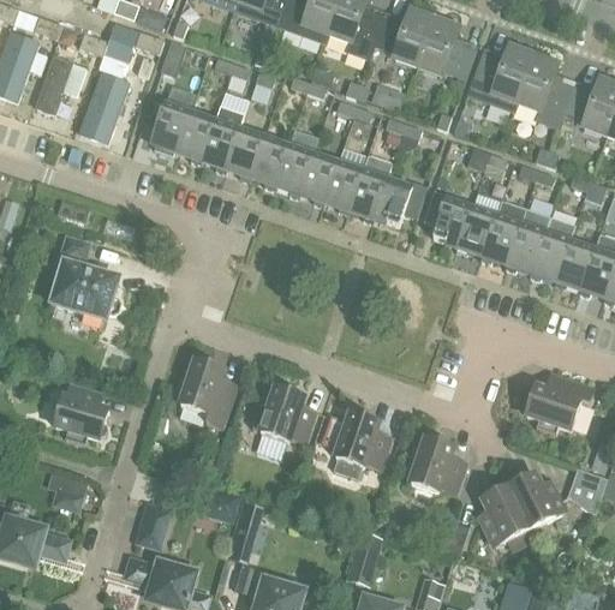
[(119,0),(114,13),(124,17),(130,3),(123,0),(119,0)]
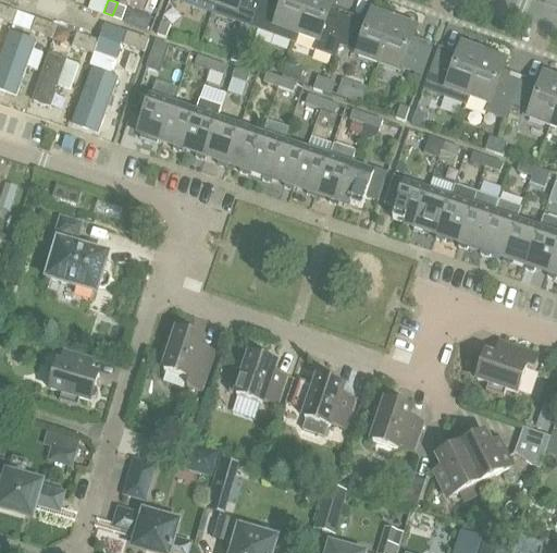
[(186,0),(212,10),(215,0),(186,0)]
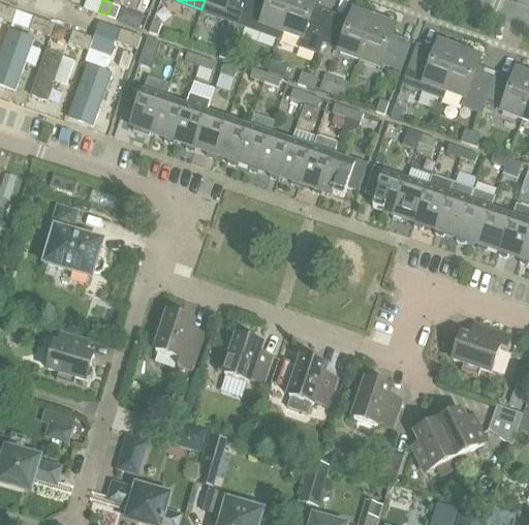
[(205,0),(201,9),(230,20),(222,42),(223,42),(231,45),(241,23),(245,11),(249,0),(205,0)]
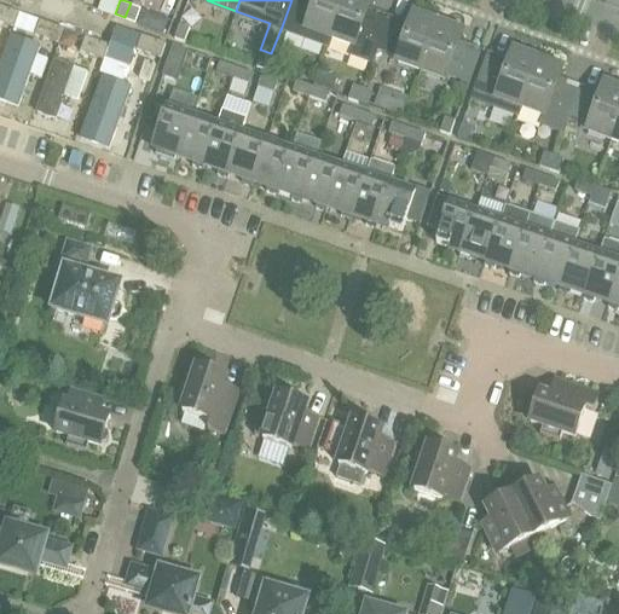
[(282,27),(327,44),(342,0),(291,0),(287,13),(282,27)]
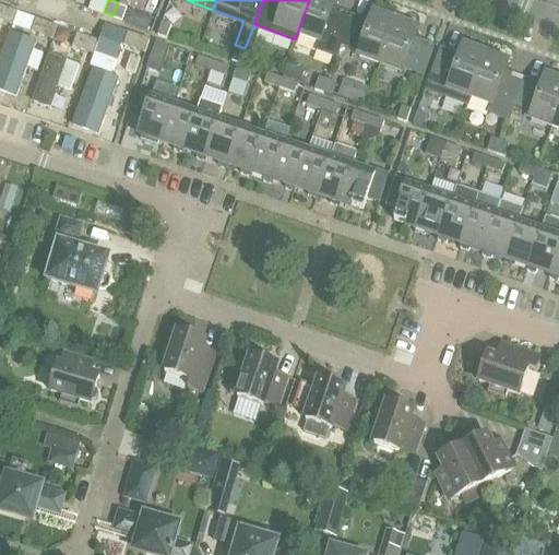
[(309,0),(295,39),(296,39),(298,32),(319,38),(316,47),(336,55),(341,42),(349,16),(331,9),(334,0),(309,0)]
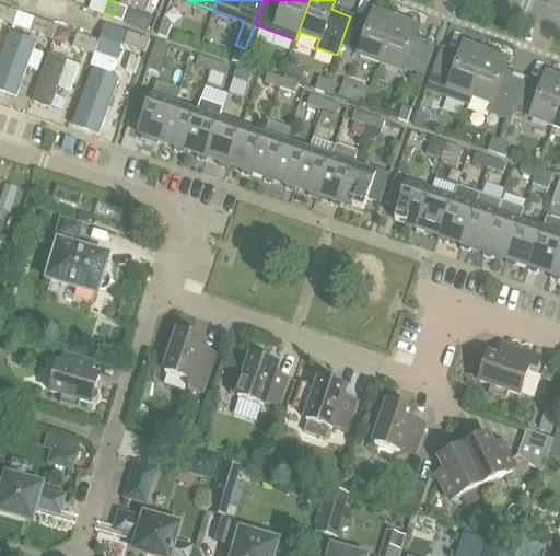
[(16,9),(0,2),(0,16),(12,22),(16,9)]
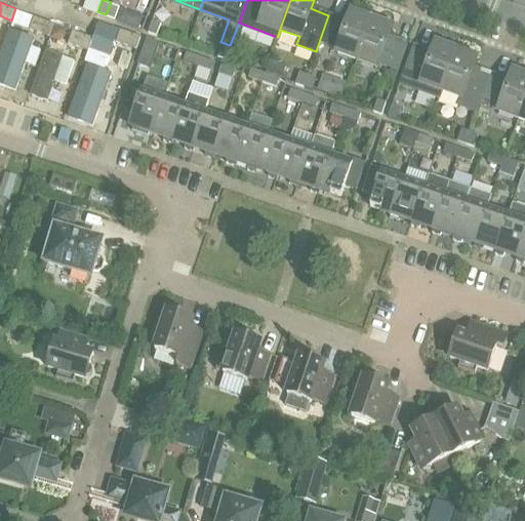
[(119,5),(111,2),(106,14),(115,17),(119,5)]
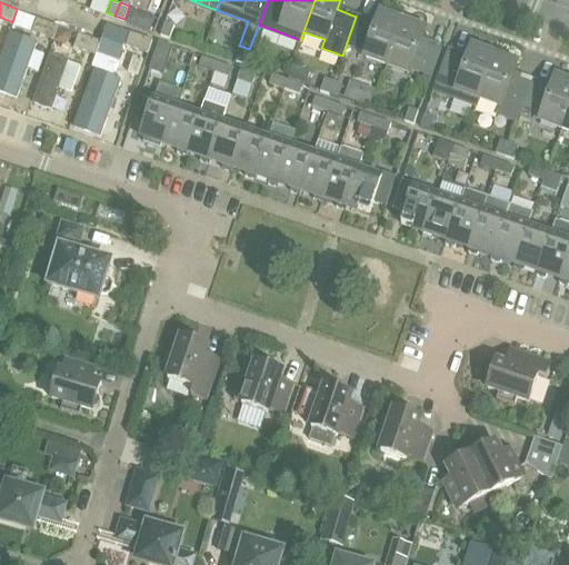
[(156,16),(129,6),(125,19),(151,29),(156,16)]
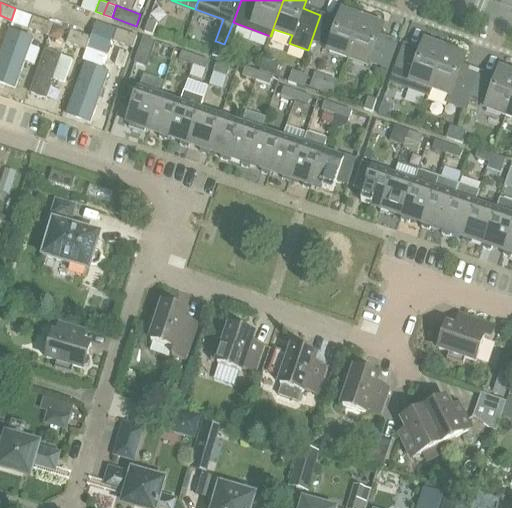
[(328,49),(348,56),(362,17),(343,10),(338,21),(320,15),(312,38),(330,45),(328,49)]
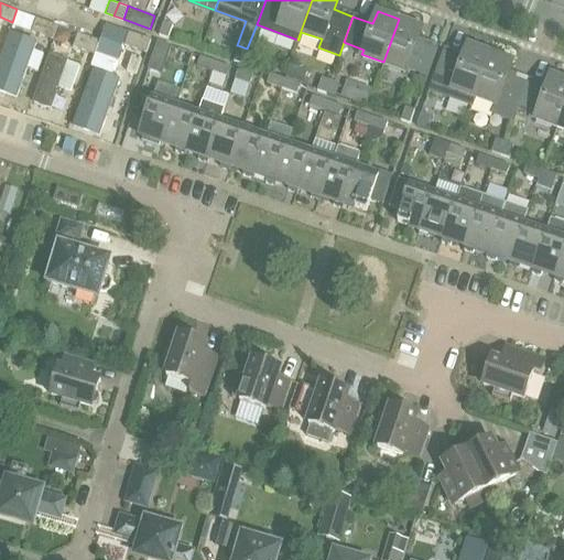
[(58,23),(36,15),(31,29),(53,36),(58,23)]
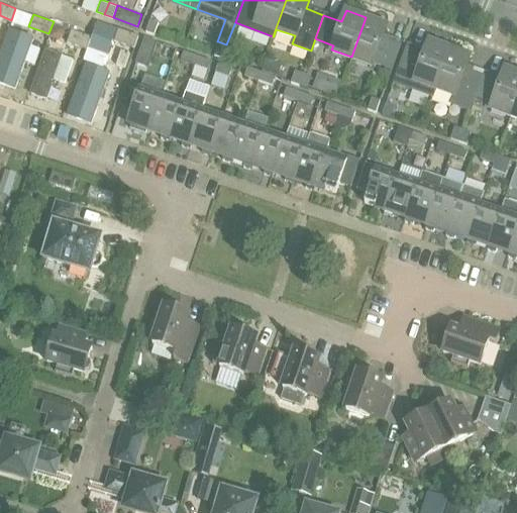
[(149,17),(145,29),(153,32),(159,20),(149,17)]
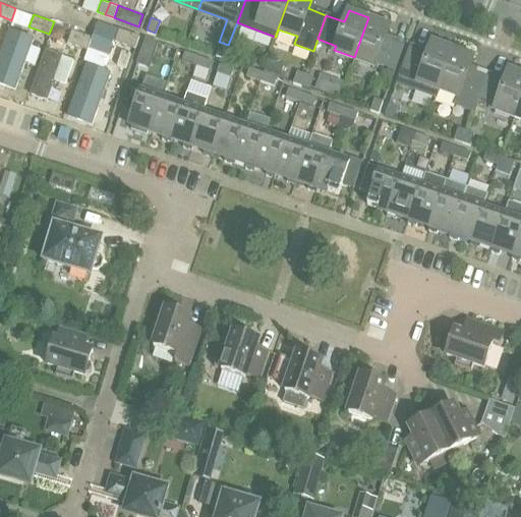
[(389,24),(368,17),(354,57),(374,64),(375,60),(395,67),(404,43),(385,36),(389,24)]
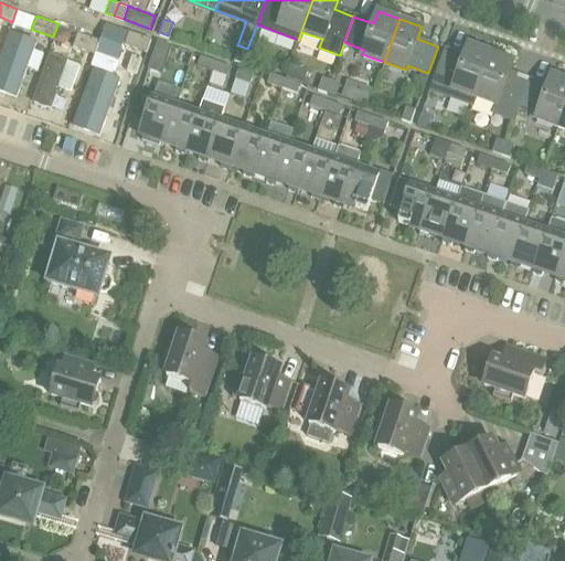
[(128,30),(107,23),(96,52),(118,60),(128,30)]
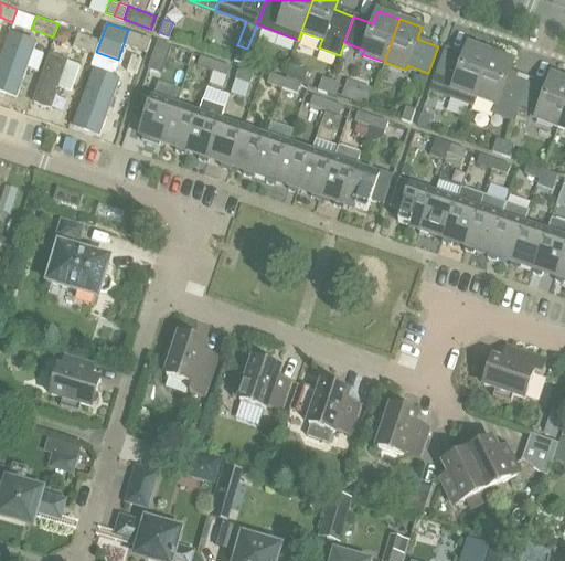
[(0,98),(7,102),(31,34),(14,29),(0,70),(0,98)]
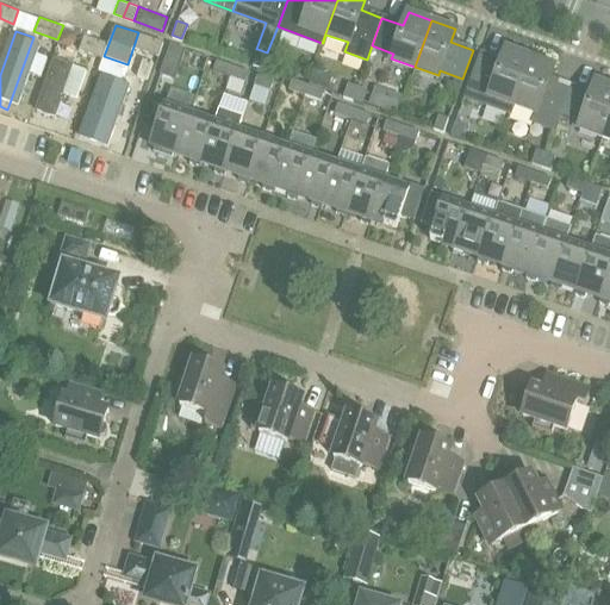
[(163,39),(139,31),(135,47),(159,55),(163,39)]
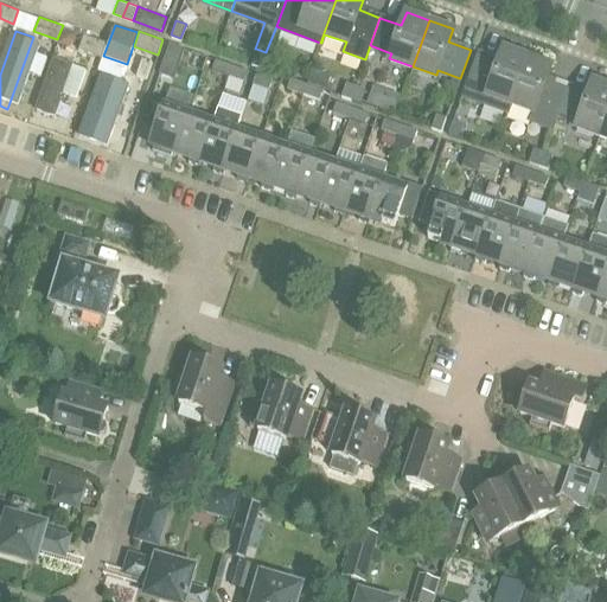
[(107,42),(83,33),(78,47),(102,56),(107,42)]
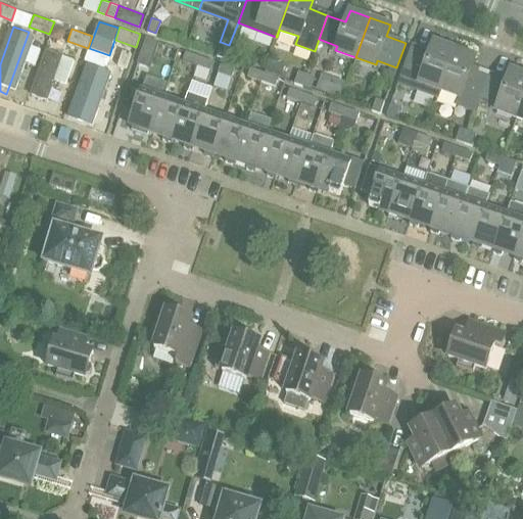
[(146,36),(138,61),(150,65),(158,40),(146,36)]
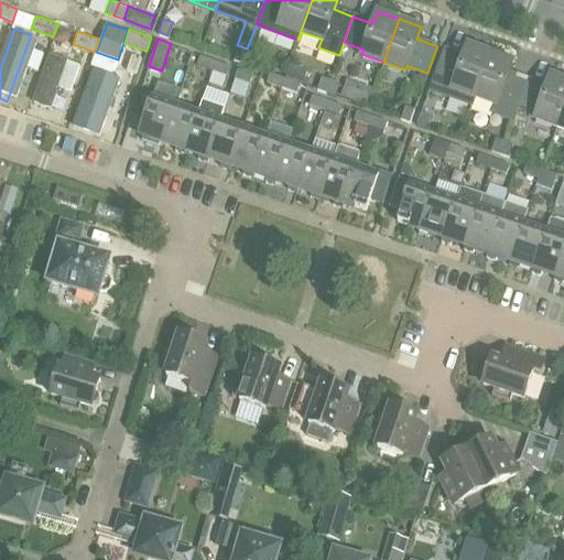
[(449,95),(472,103),(490,52),(468,44),(464,56),(443,49),(429,87),(449,95)]
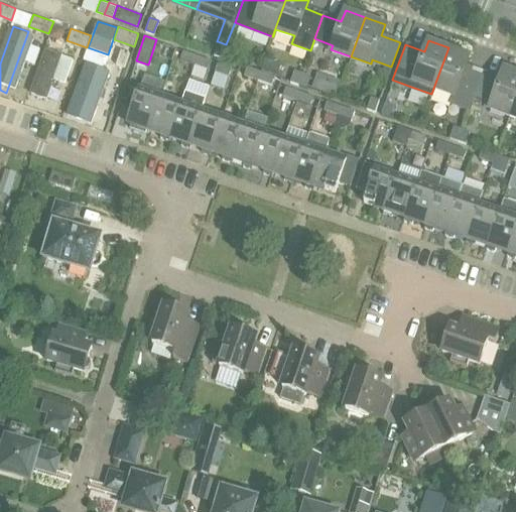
[(218,41),(214,53),(222,56),(226,44),(218,41)]
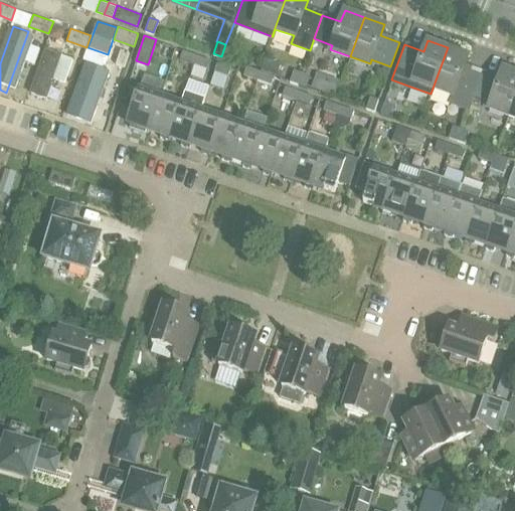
[(221,56),(229,59),(234,47),(225,44),(221,56)]
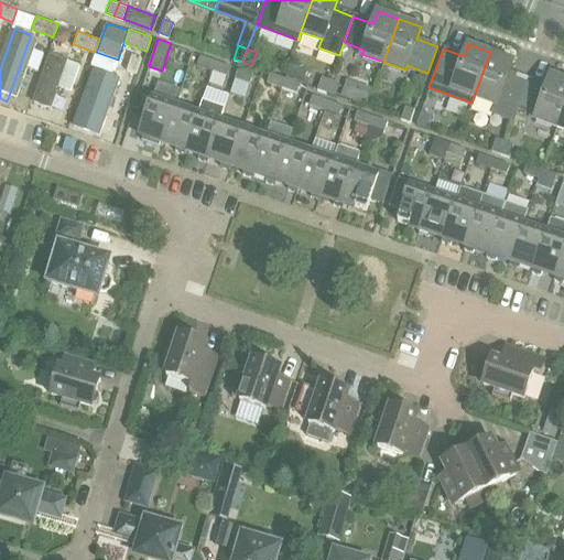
[(517,106),(527,79),(507,73),(511,60),(490,52),(472,103),(472,104),(475,95),(495,103),(491,110),(512,118),(517,106)]
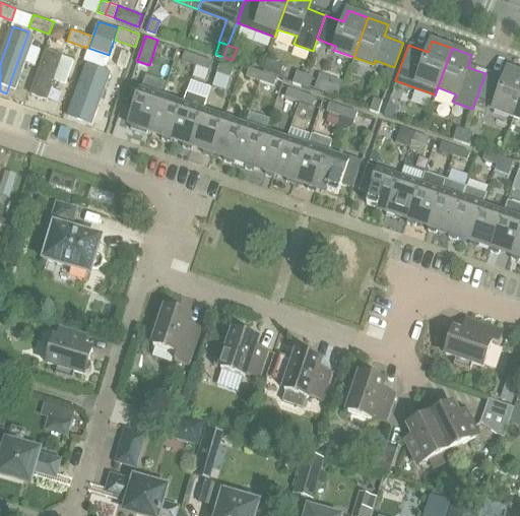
[(185,49),(182,58),(195,63),(198,54),(185,49)]
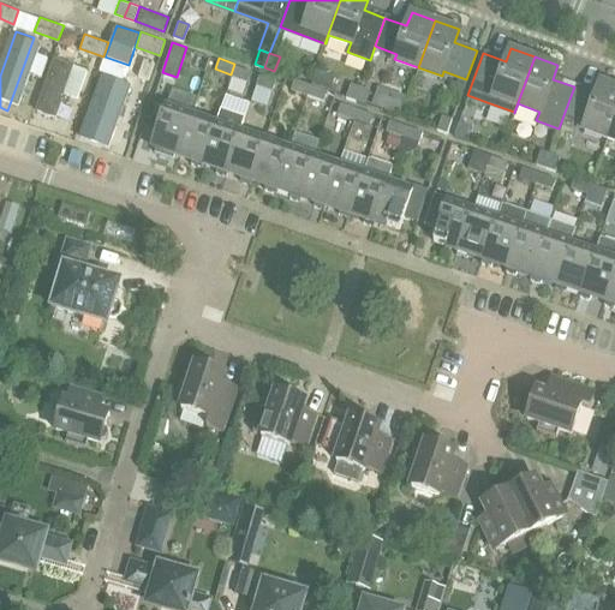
[(59,118),(77,67),(58,60),(40,111),(59,118)]
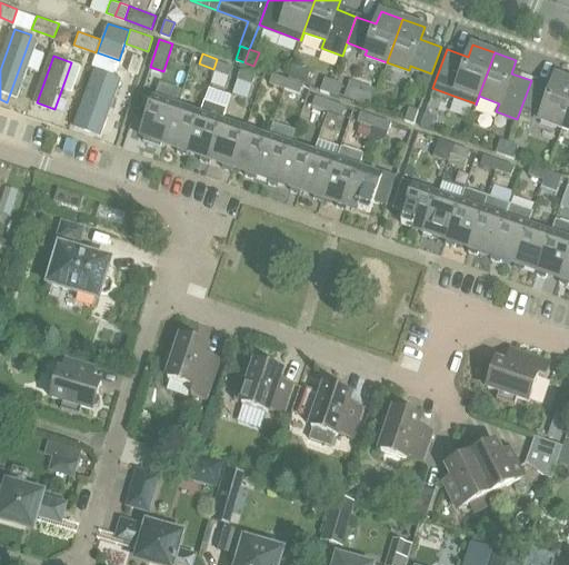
[(217,59),(213,69),(229,75),(232,65),(217,59)]
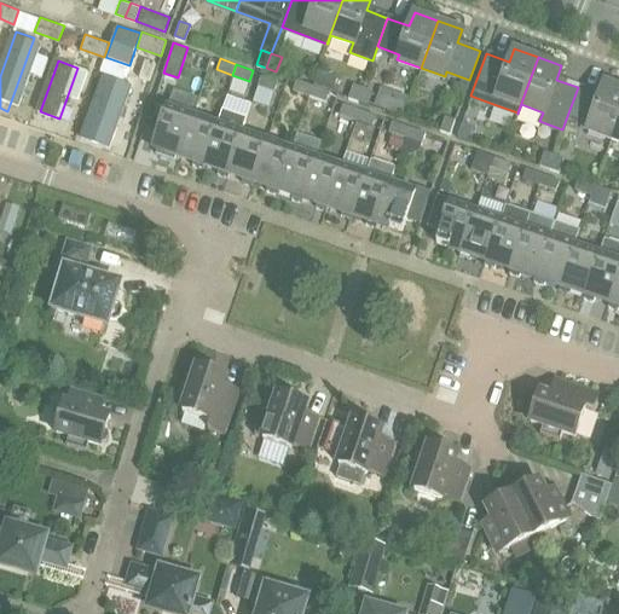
[(123,75),(109,69),(86,127),(100,132),(123,75)]
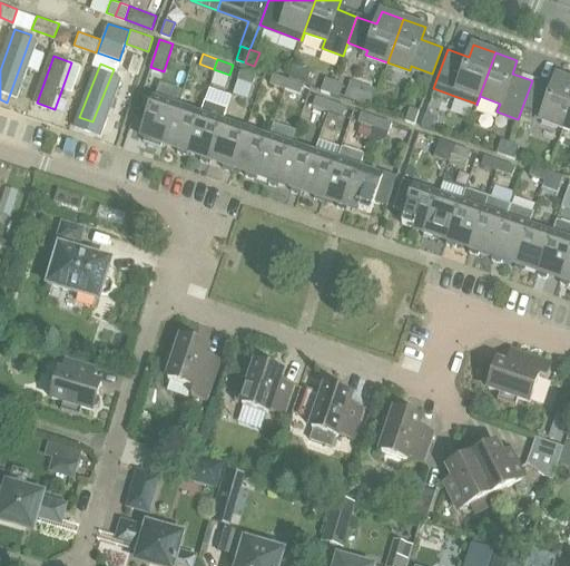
[(241,67),(237,77),(253,83),(256,72),(241,67)]
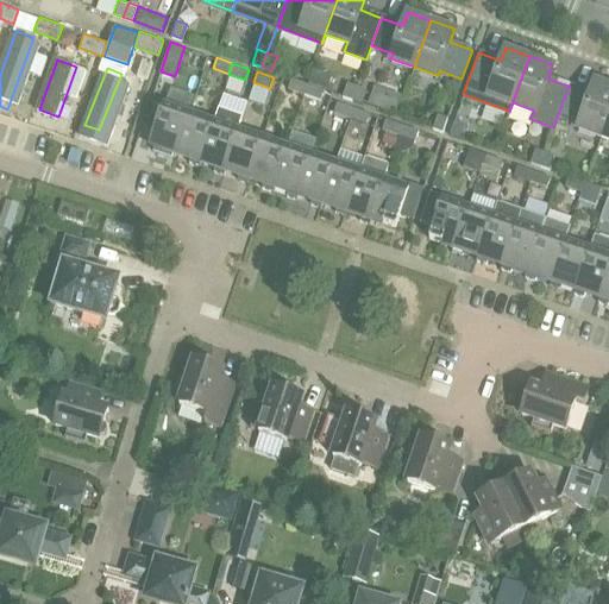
[(292,76),(288,87),(305,93),(308,82),(292,76)]
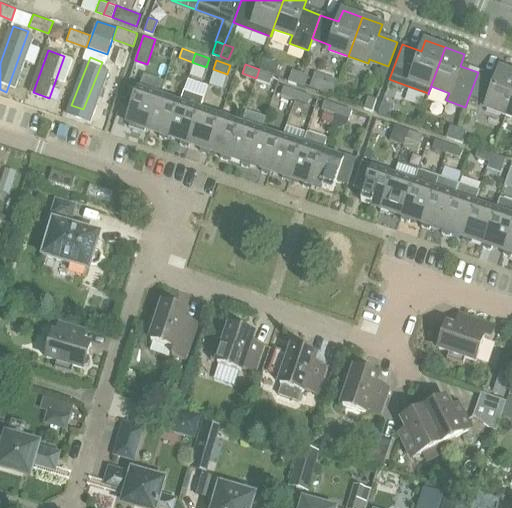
[(478,72),(469,96),(487,102),(486,106),(505,113),(511,95),(511,71),(500,67),(496,79),(478,72)]
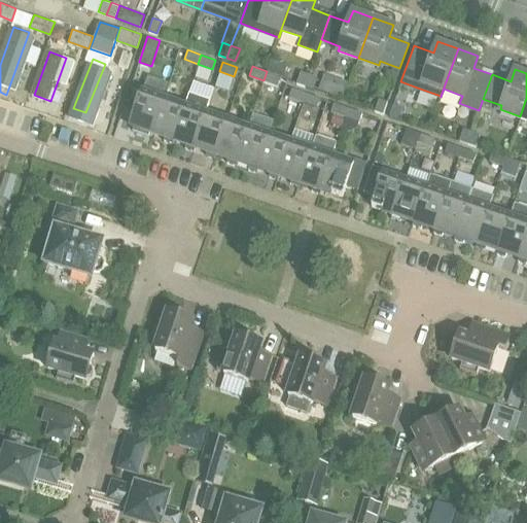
[(301,70),(296,82),(305,84),(309,73),(301,70)]
